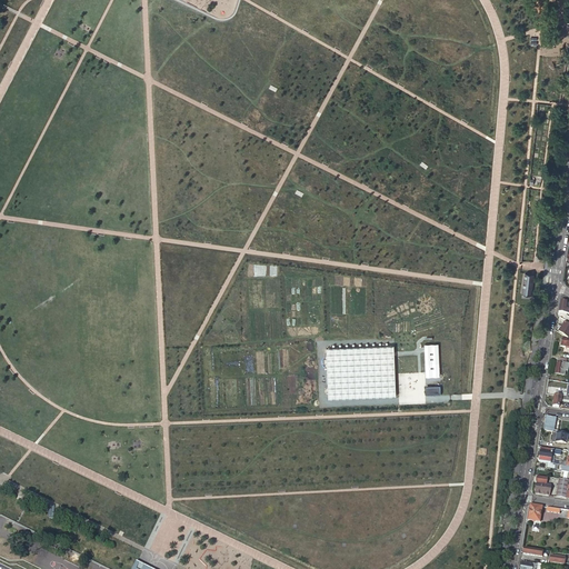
[(531,272),(525,271),(521,293),(530,295),(532,276),(530,276),(531,272)]
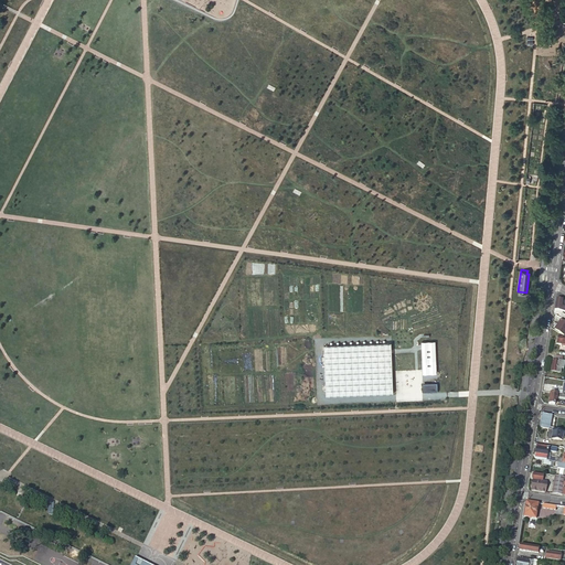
[(556,299),(554,313),(560,315),(561,311),(562,311),(564,311),(564,301),(564,302),(564,300),(563,300),(556,299)]
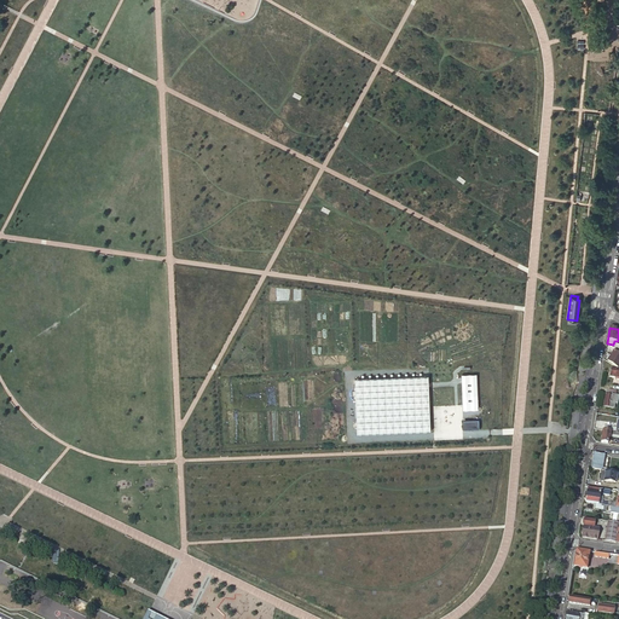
[(613,364),(612,365),(618,369),(618,366),(618,352),(618,353),(614,352),(608,362),(613,364)]
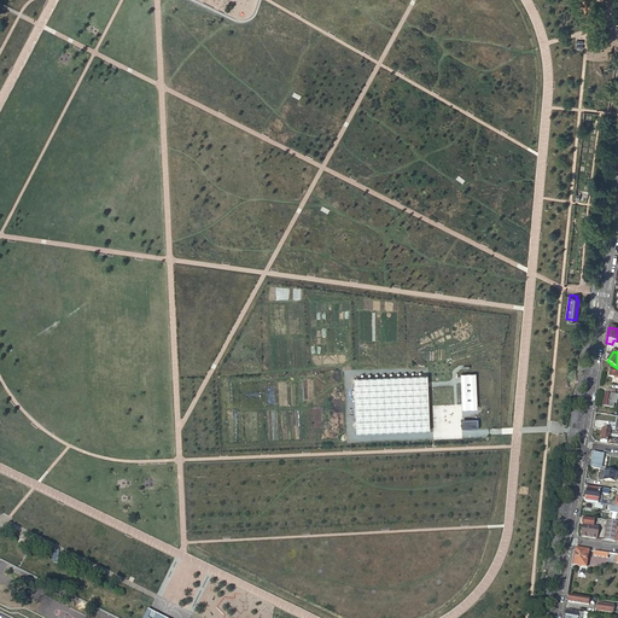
[(461,374),(462,404),(478,404),(476,373),(461,374)]
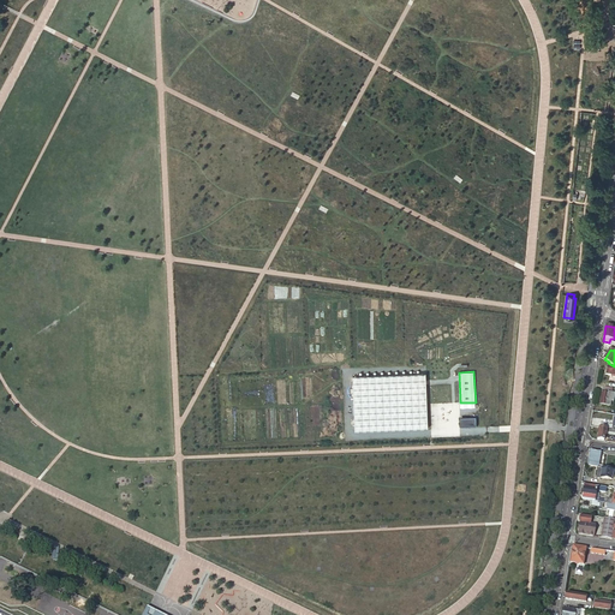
[(428,375),(354,377),(356,433),(430,430),(428,375)]
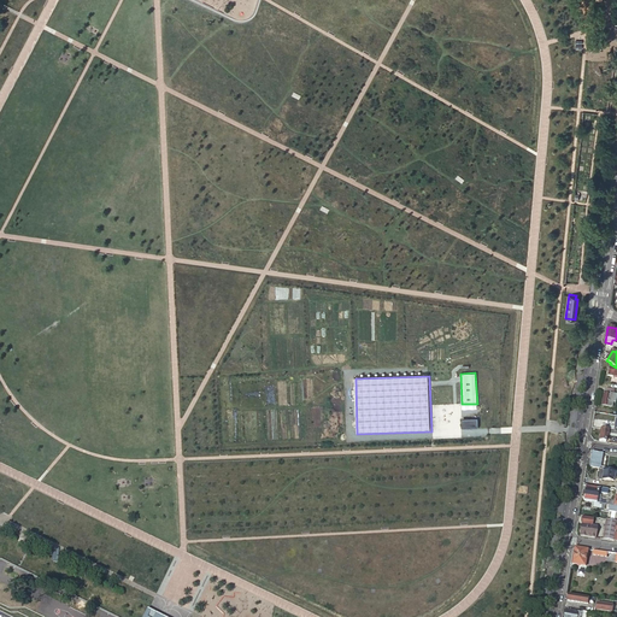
[(616,401),(616,400),(616,393),(610,392),(610,394),(604,393),(601,405),(612,406),(613,401),(616,401)]
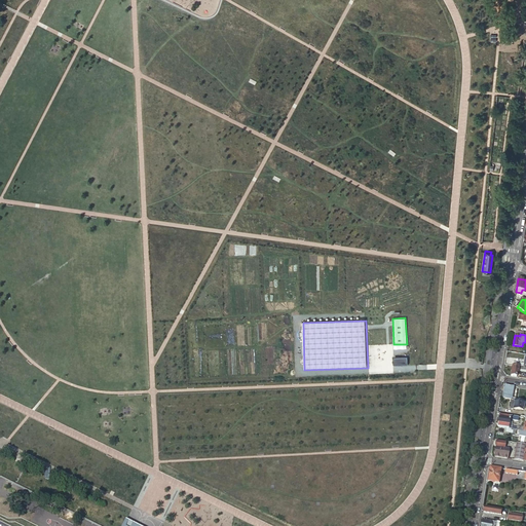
[(395,365),(408,365),(407,357),(395,358),(395,365)]
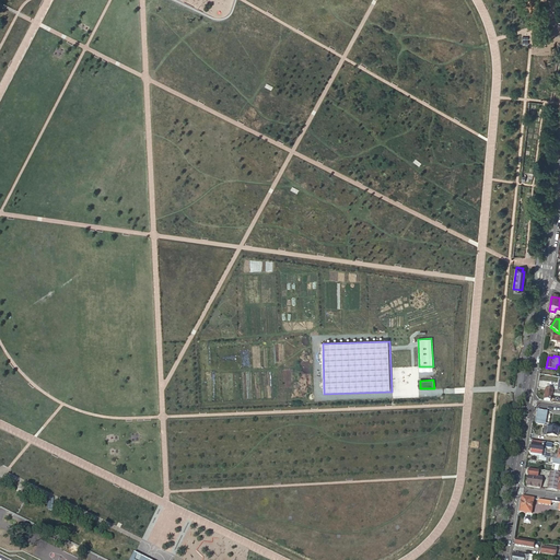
[(559,391),(552,389),(552,391),(545,389),(544,399),(550,400),(550,396),(551,396),(551,395),(559,396),(559,391)]
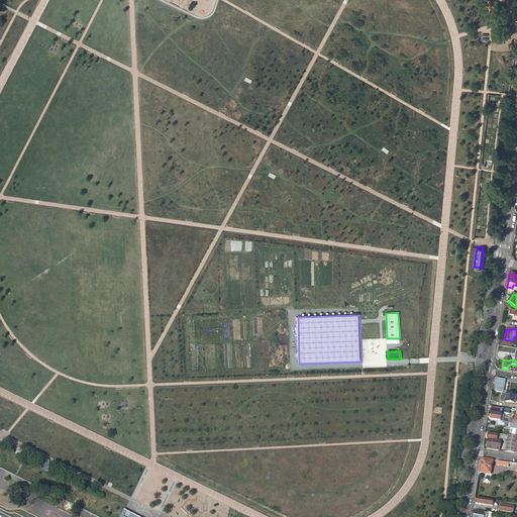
[(496,378),(494,391),(502,392),(503,393),(503,391),(505,379),(496,378)]
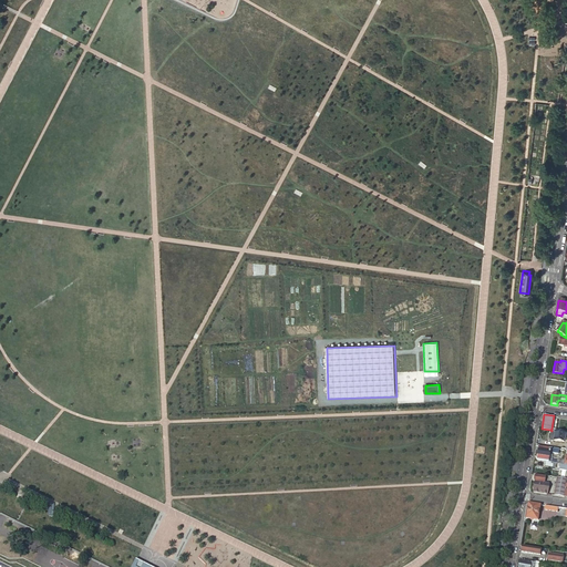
[(566,432),(555,431),(552,431),(550,430),(549,440),(564,442),(565,434),(566,434),(566,432)]
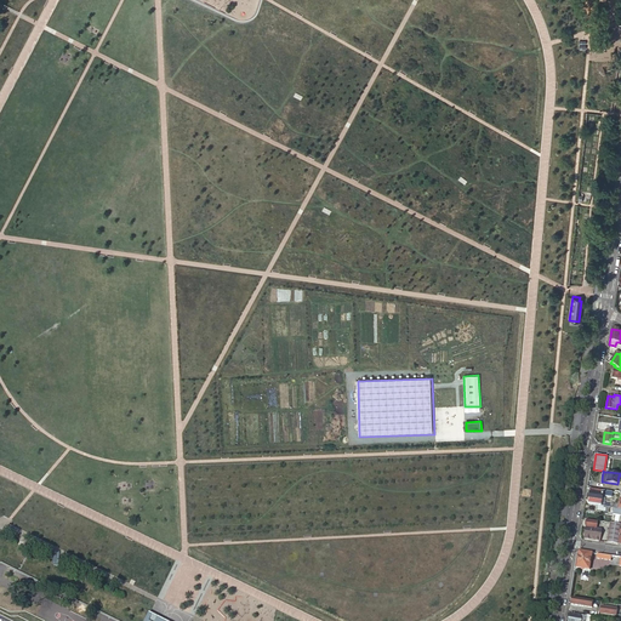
[(596,505),(610,507),(617,508),(619,503),(617,503),(610,502),(609,502),(603,501),(604,494),(608,495),(609,490),(590,488),(587,503),(596,505)]
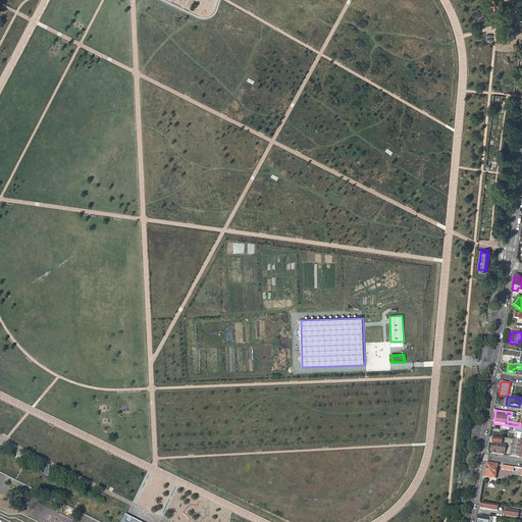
[(491,444),(490,453),(503,455),(505,446),(501,445),(502,437),(492,436),(491,444)]
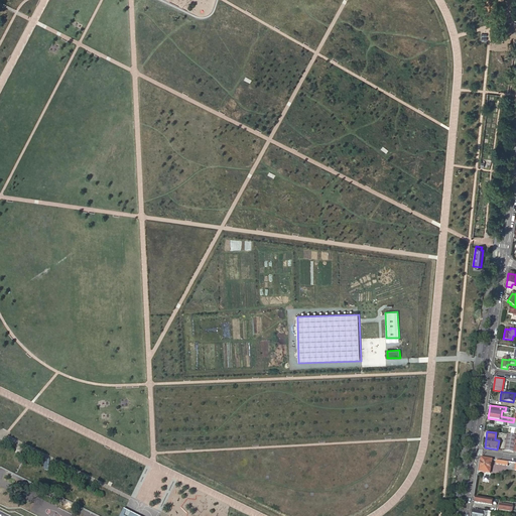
[(514,442),(515,435),(507,433),(504,450),(513,452),(514,442)]
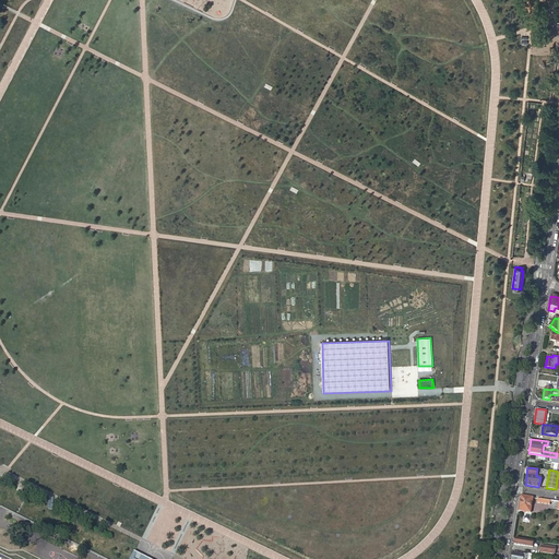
[(534,497),(522,496),(520,511),(531,512),(534,497)]
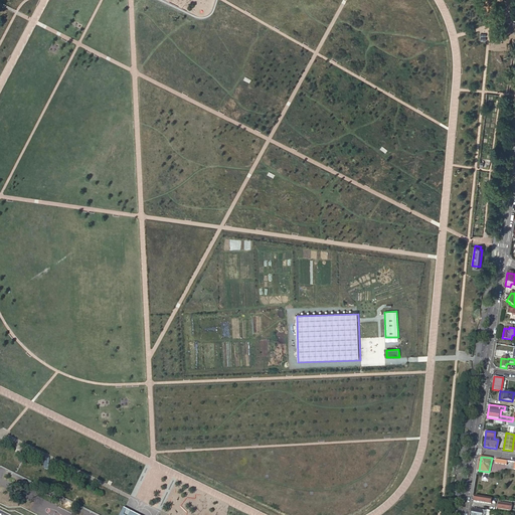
[(475,495),(474,501),(493,504),(494,498),(490,497),(475,495)]
